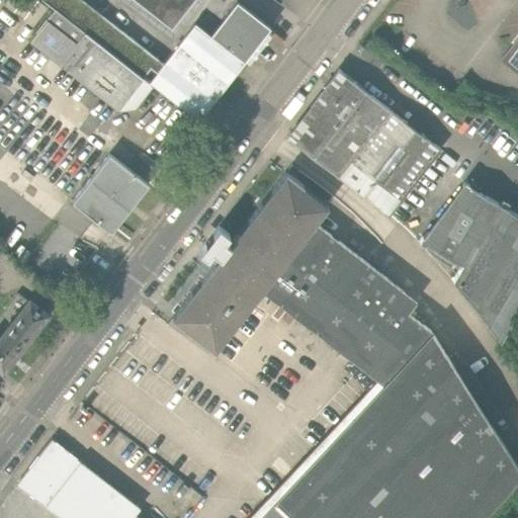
[(33,0),(9,0),(5,7),(34,29),(49,10),(33,0)]
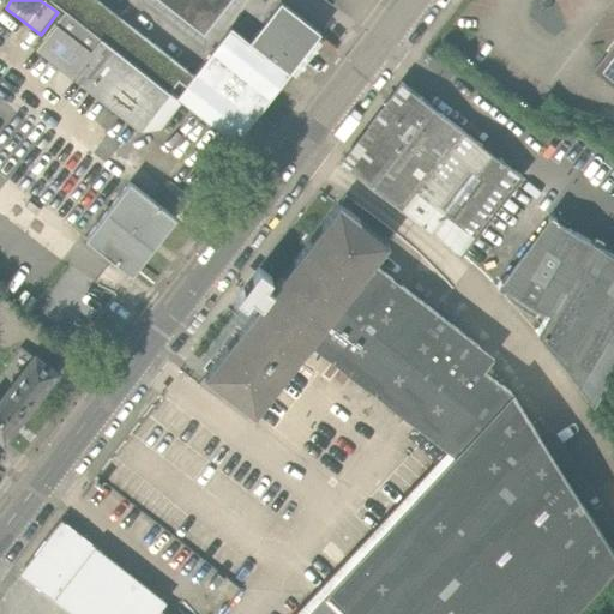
[(187,71),(95,0),(47,0),(66,14),(36,54),(139,133),(187,71)]
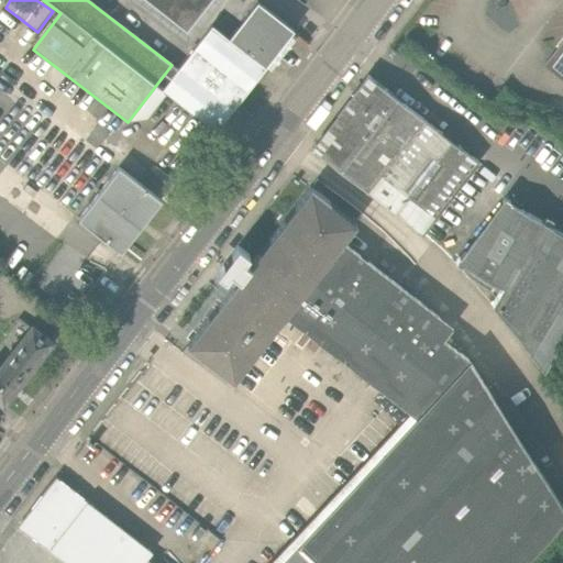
[(175,0),(198,18),(212,0),(175,0)]
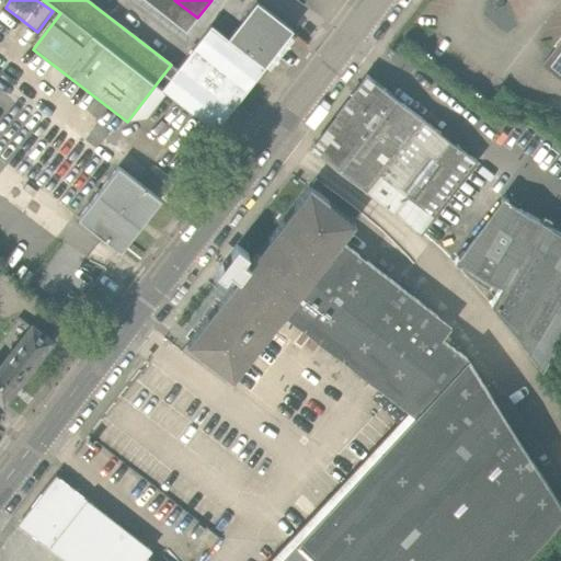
[(225,8),(179,67),(231,109),(308,11),(293,0),(259,0),(242,21),(225,8)]
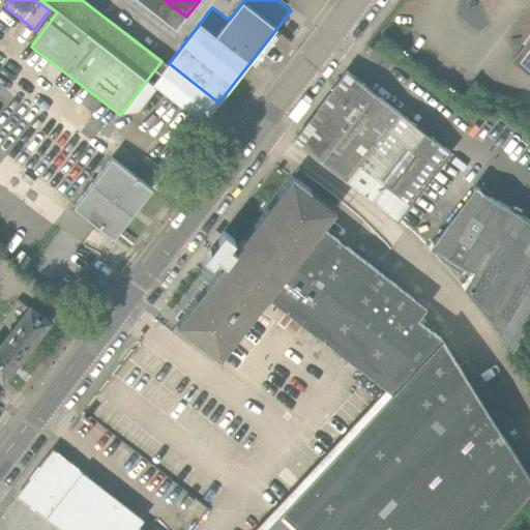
[(529,39),(512,62),(529,75),(529,39)]
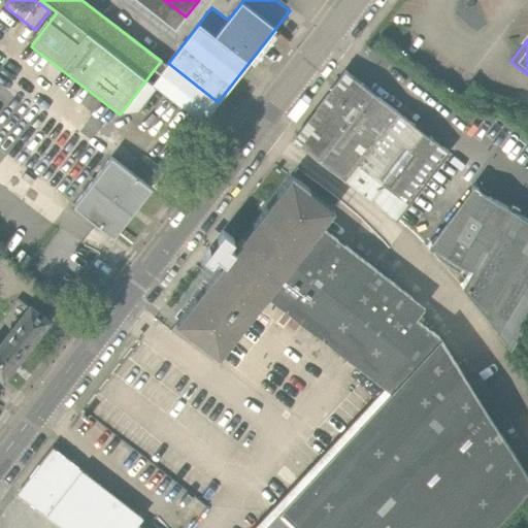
[(449,151),(345,72),(293,140),(397,220),(449,151)]
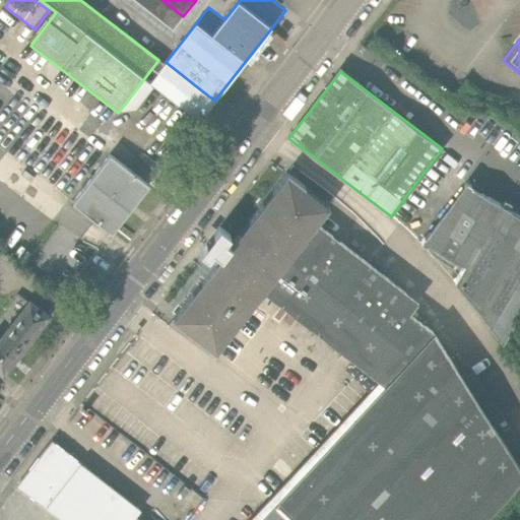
[(109,156),(72,205),(112,235),(148,186),(109,156)]
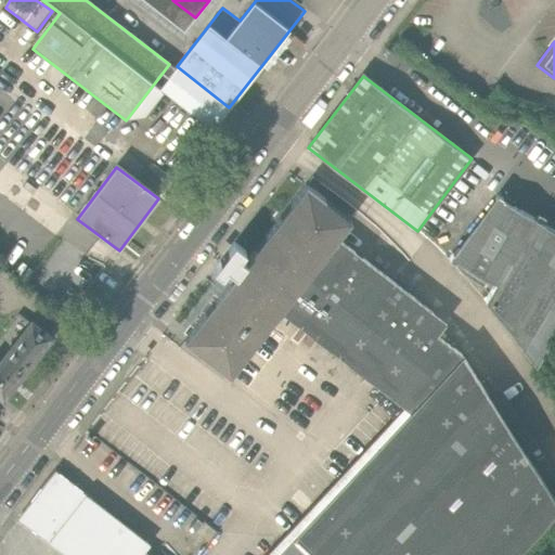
[(231,376),(280,313),(336,240),(351,220),(306,185),(185,341),(231,376)]
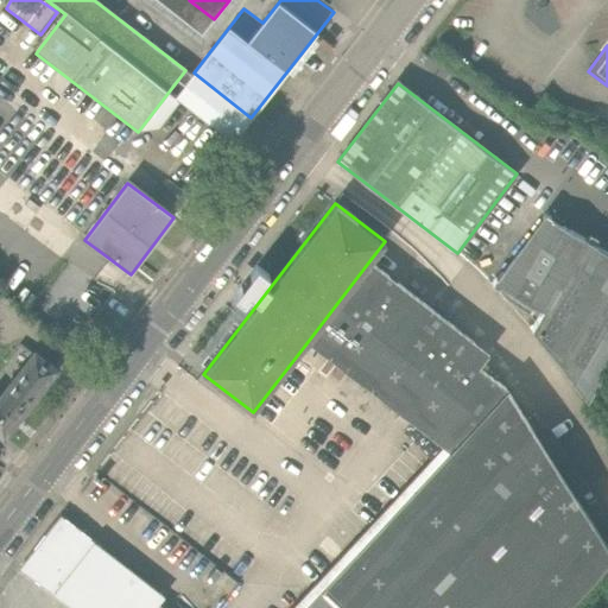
[(607,249),(594,242),(545,213),(493,283),(495,285),(501,284),(544,309),(532,328),(588,399),(607,365),(607,249)]
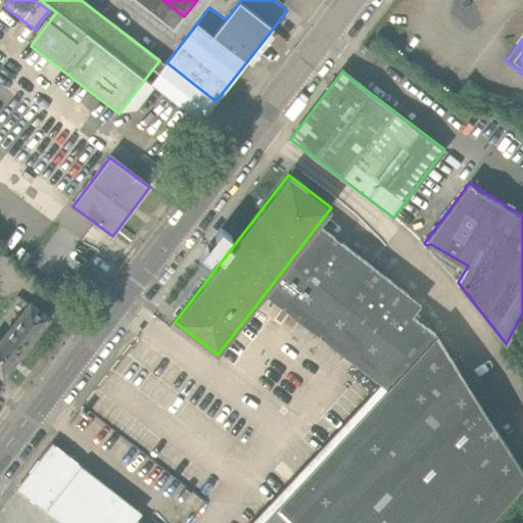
[(490,522),(522,487),(522,471),(434,337),(413,320),(423,307),(317,226),(264,295),(386,389),(265,522),(490,522)]
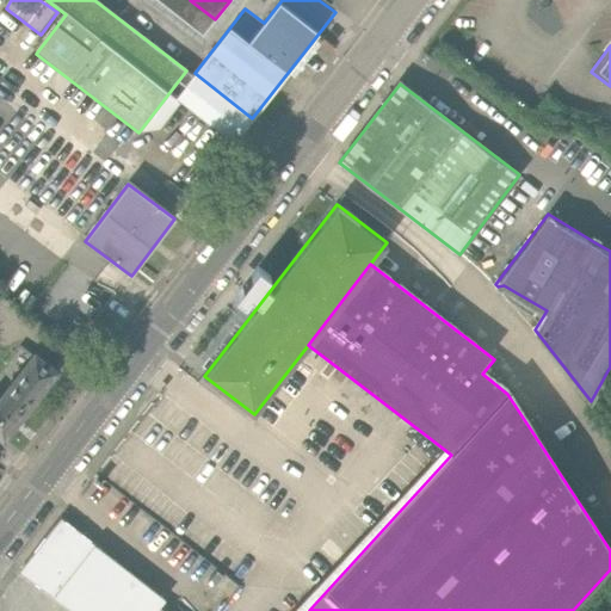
[(0,443),(55,372),(32,355),(0,395),(0,443)]
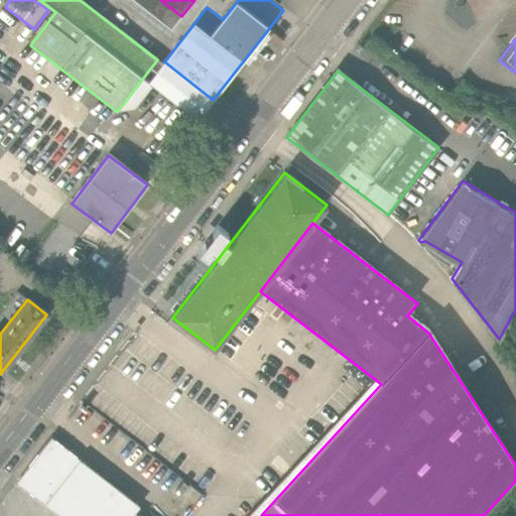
[(140,506),(51,439),(18,485),(60,515),(137,515),(135,514),(140,506)]
